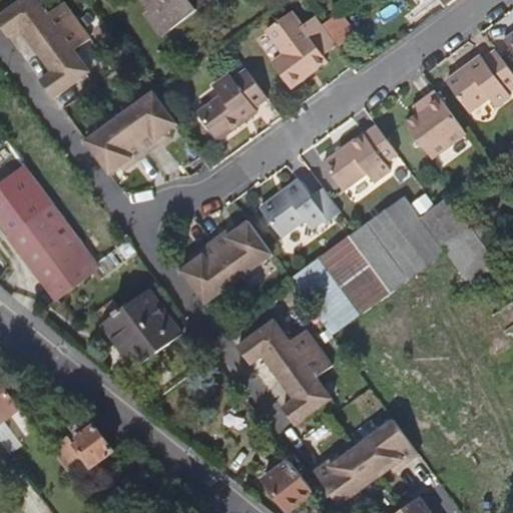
[(37,53),(78,23),(64,4),(48,16),(36,0),(25,0),(0,18),(0,28),(8,40),(21,31),(24,29),(30,37),(27,39),(37,53)]
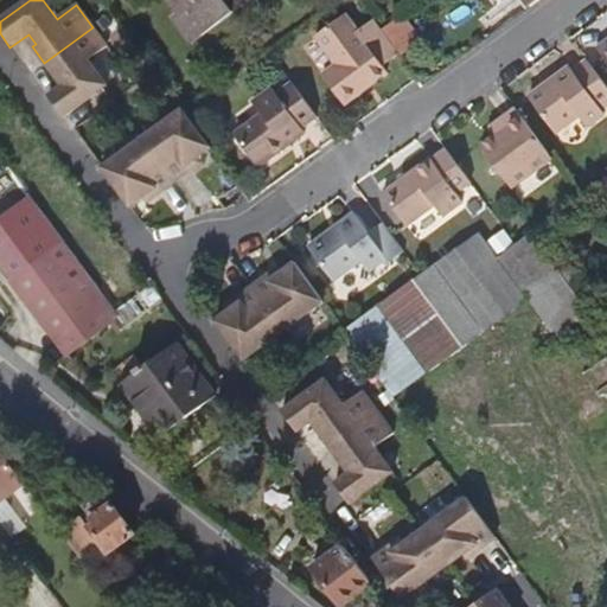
[(232,14),(231,12),(247,0),(174,0),(181,10),(200,36),(232,14)]
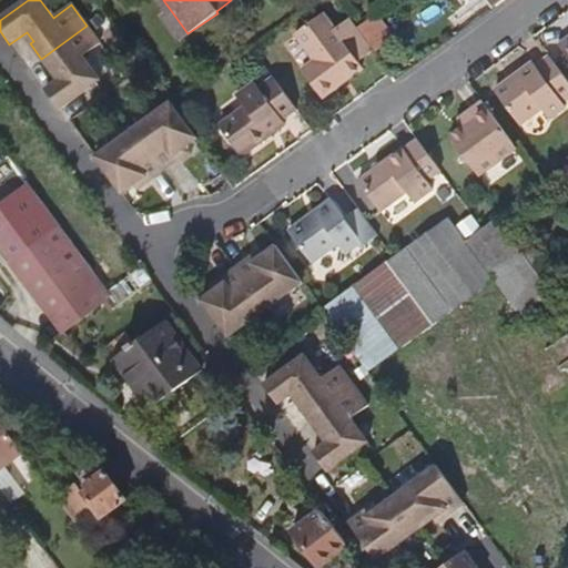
[(176,42),(188,33),(170,9),(160,17),(176,42)]
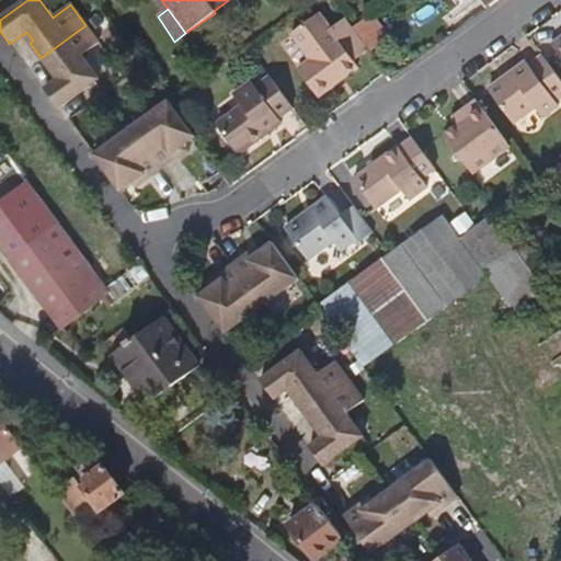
[(317,100),(374,57),(352,27),(344,18),(331,27),(321,14),(292,35),(310,61),(297,71),(317,100)]
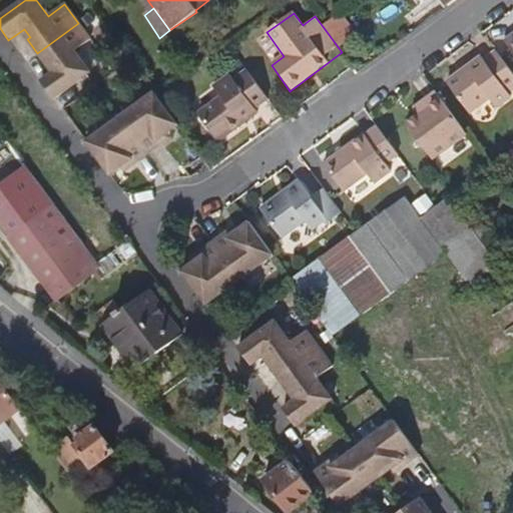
[(41,83),(54,100),(90,74),(74,52),(90,41),(78,23),(37,53),(47,65),(50,63),(56,72),(53,74),(41,83)]
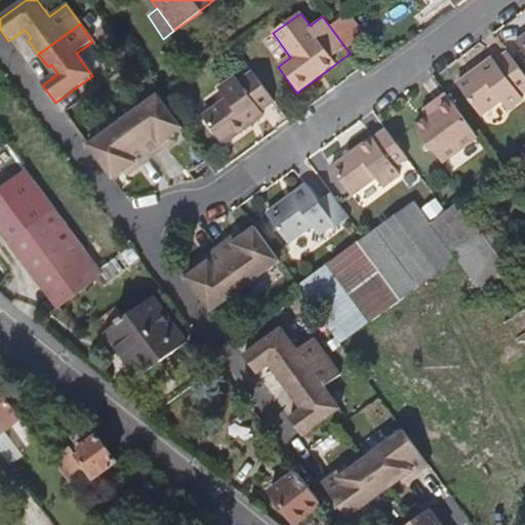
[(25,30),(22,32),(28,40),(31,38),(25,30)]
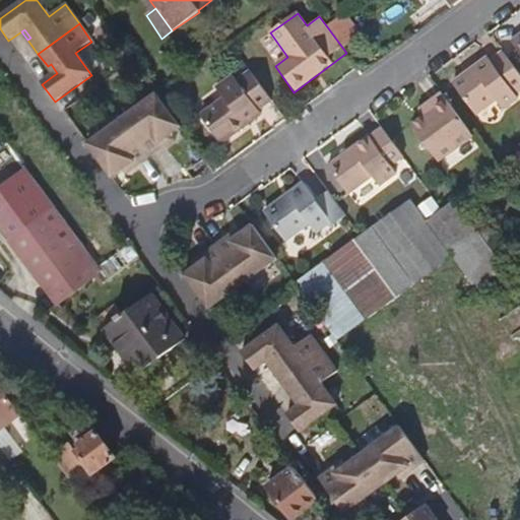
[(519,91),(519,74),(504,53),(493,62),(489,58),(454,83),(481,120),(502,105),(504,109),(519,98),(517,94),(519,91)]
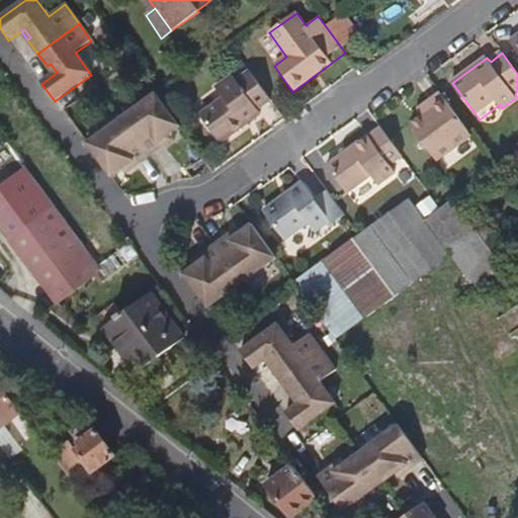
[(48,66),(54,75),(57,73),(51,64),(48,66)]
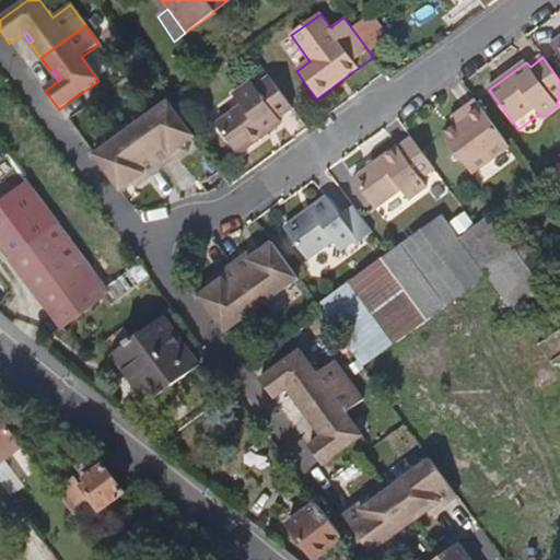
[(279,120),(294,111),(270,77),(256,88),(252,81),(232,95),(241,106),(217,125),(240,155),(282,125),(279,120)]
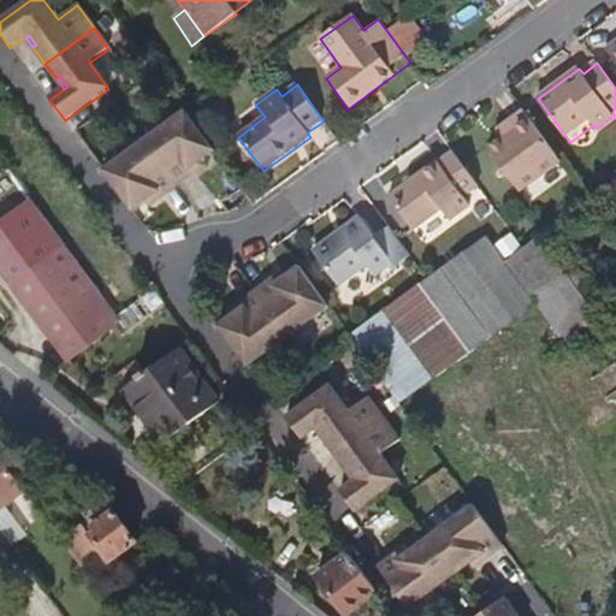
[(560,158),(523,110),(508,122),(515,130),(503,138),(489,149),(519,190),(560,158)]
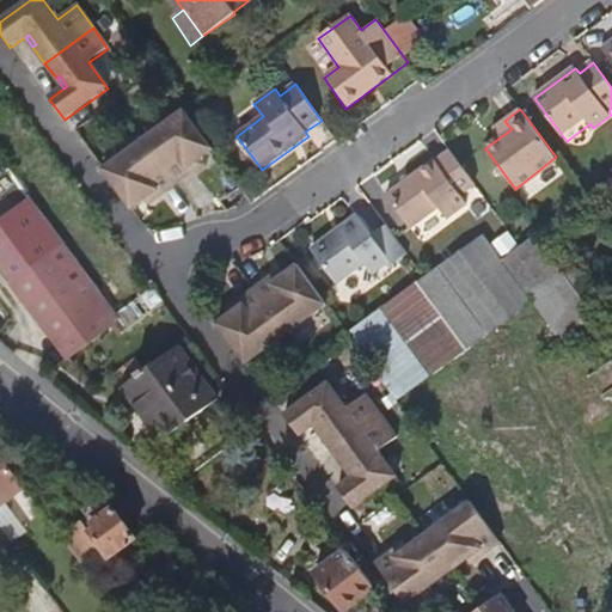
[(187,115),(184,111),(111,164),(141,203),(146,200),(158,191),(161,196),(193,173),(189,169),(200,159),(213,151),(187,115)]
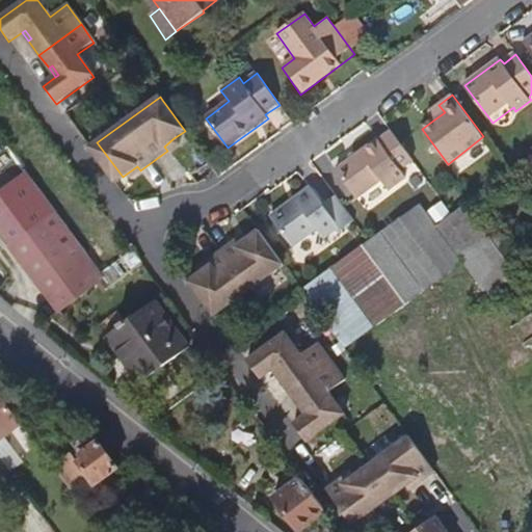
[(428,112),(434,120),(445,112),(439,105),(428,112)]
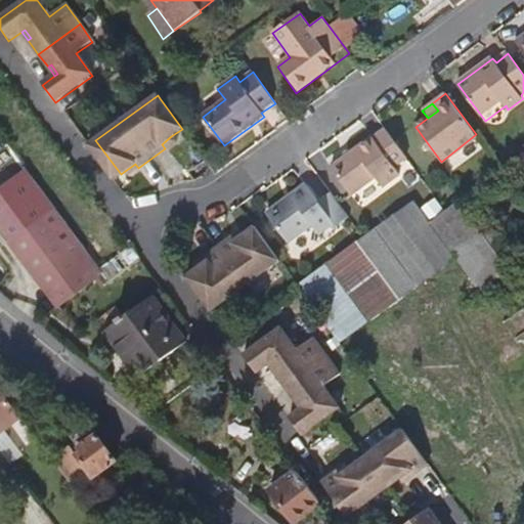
[(393,163),(404,155),(384,128),(373,137),(370,135),(330,166),(340,180),(350,194),(375,175),(382,185),(399,172),(393,163)]
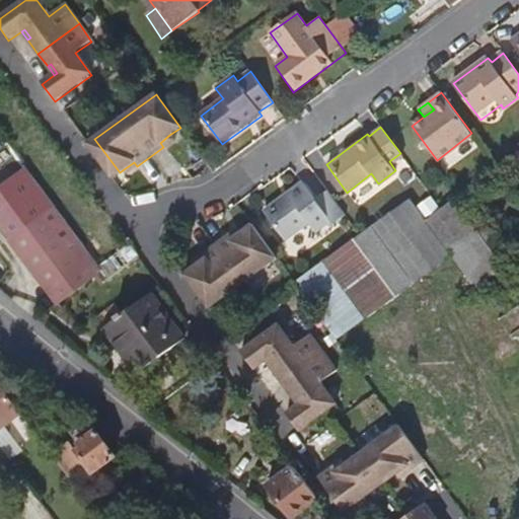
[(0,155),(11,148),(0,133),(0,155)]
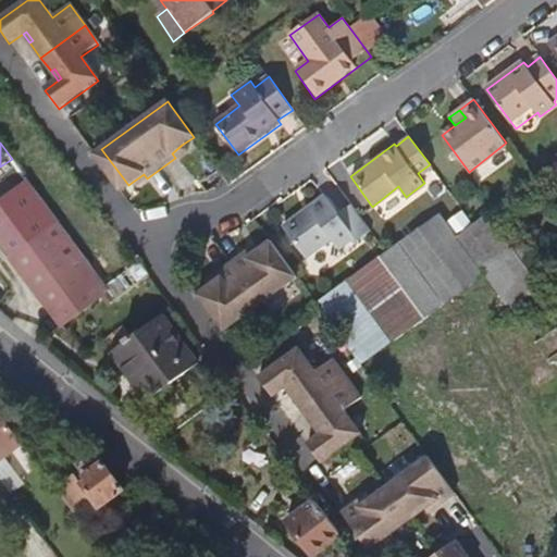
[(186,150),(182,145),(172,153),(175,158),(186,150)]
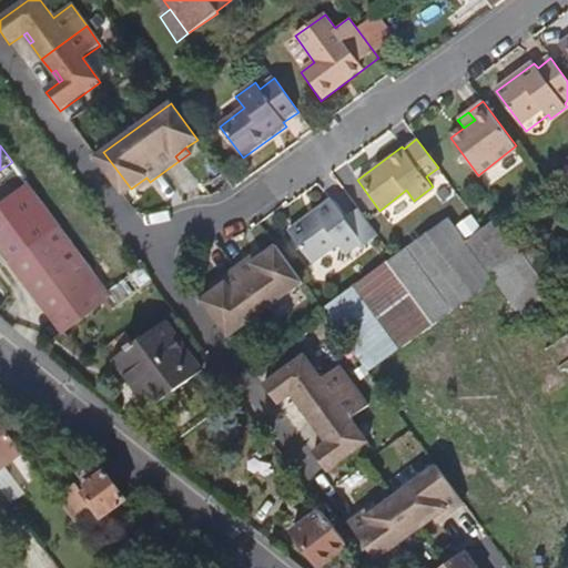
[(131,189),(103,152),(95,159),(122,195),(131,189)]
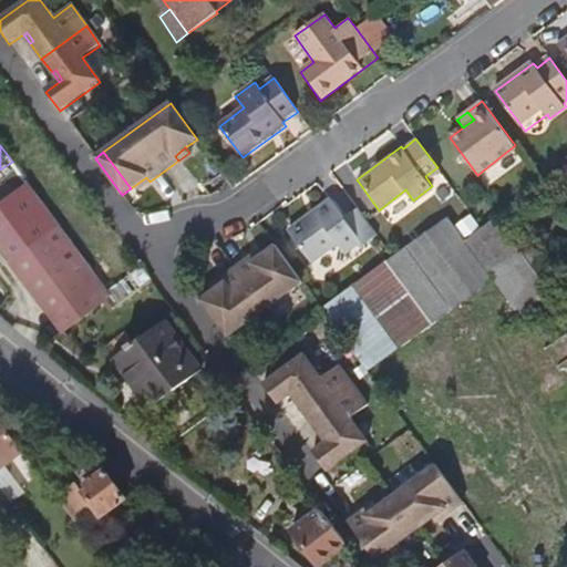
[(107,292),(61,228),(12,162),(0,169),(0,251),(9,265),(31,296),(55,331),(107,292)]
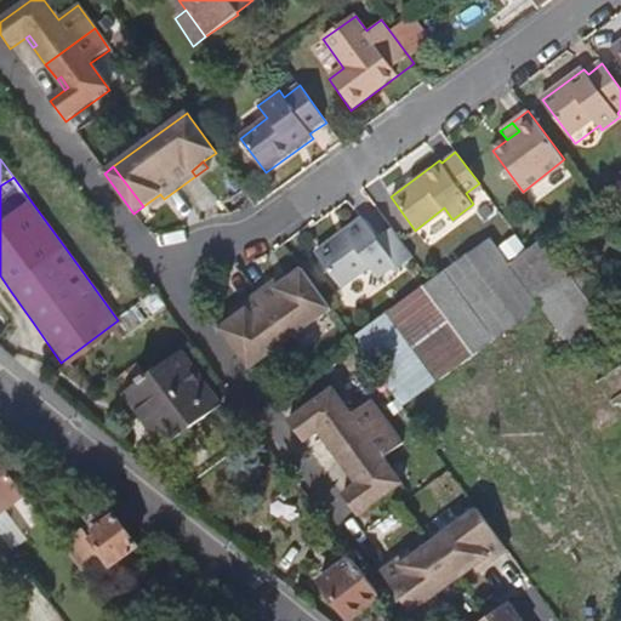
[(152,208),(164,199),(160,194),(148,203),(152,208)]
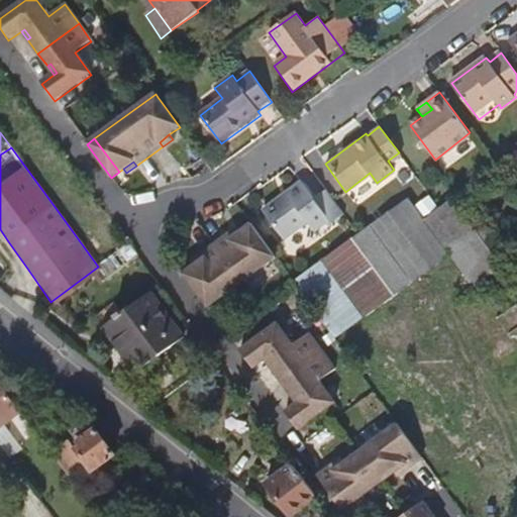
[(311,196),(301,181),(262,208),(282,237),(306,219),(313,229),(327,220),(331,224),(344,214),(323,187),(311,196)]
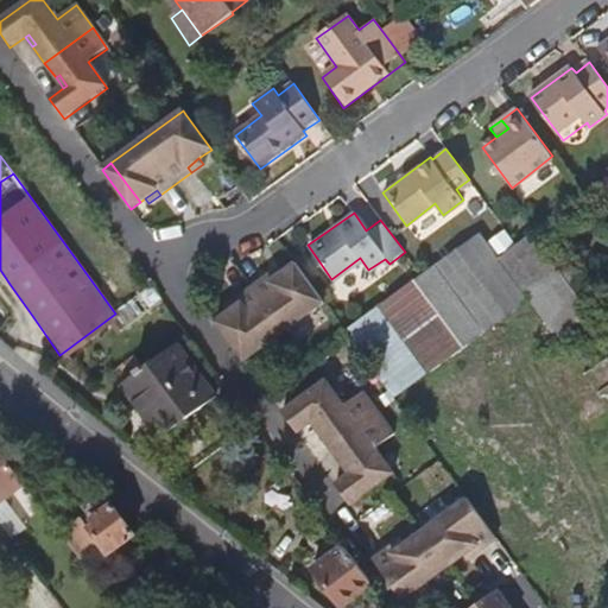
[(518,309),(529,301),(496,258),(475,228),(464,235),(518,309)]
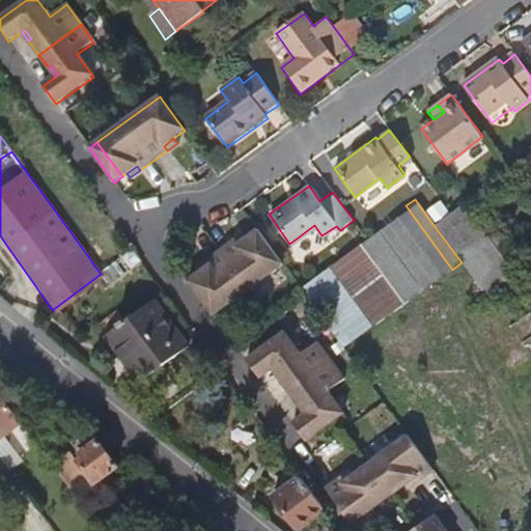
[(434,225),(462,262),(491,242),(487,238),(464,204),(452,213),(434,225)]
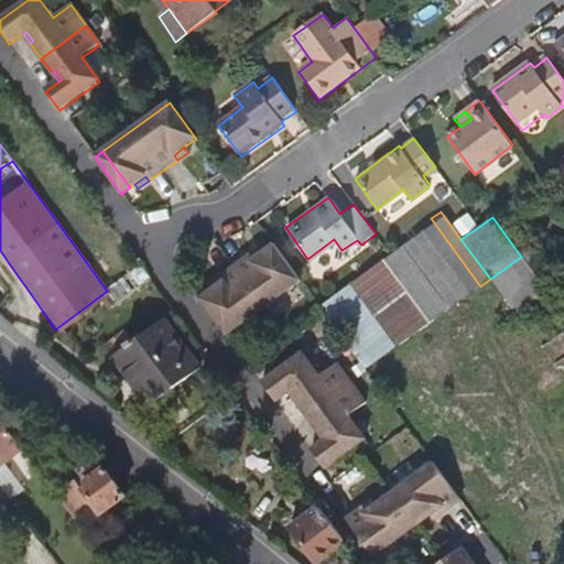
[(411,234),(459,301),(480,286),(431,218),(411,234)]
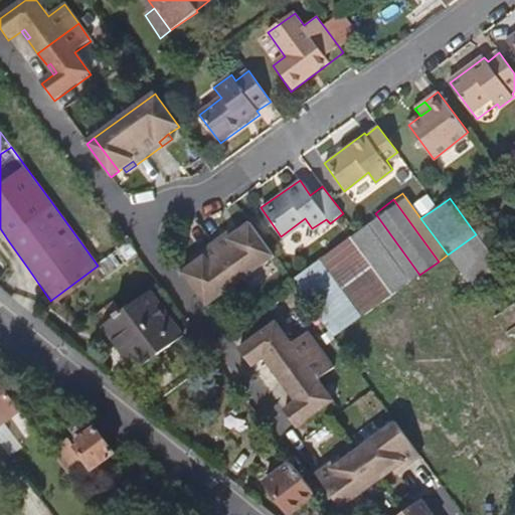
[(348,233),(392,295),(419,275),(375,213),(353,228),(348,233)]
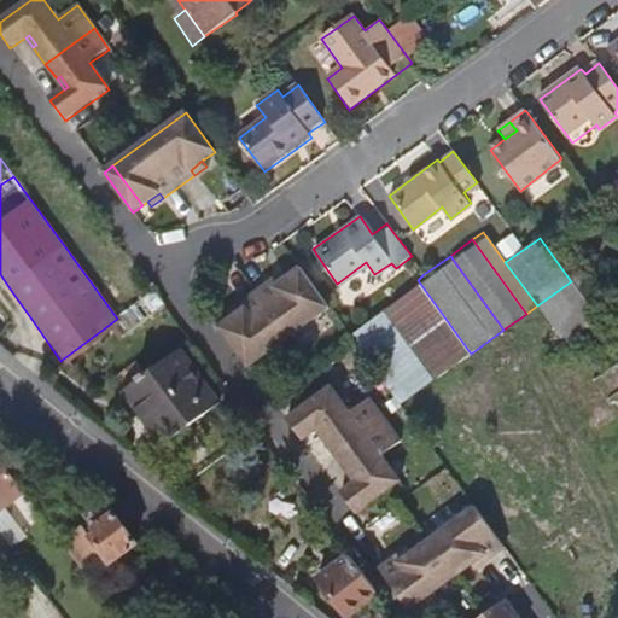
[(567,277),(571,281),(594,312),(605,302),(579,268),(567,277)]
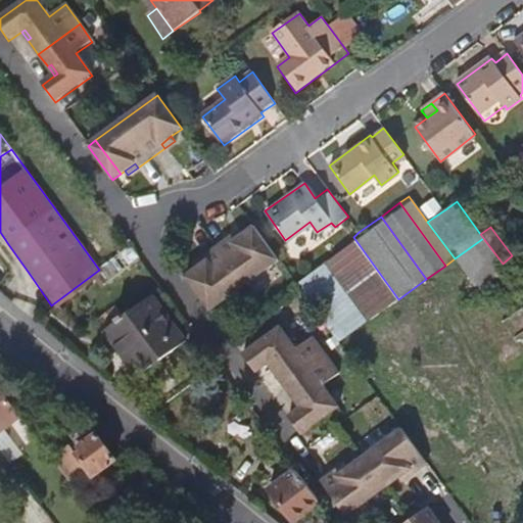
[(245,287),(280,262),(255,228),(243,236),(233,243),(230,239),(218,248),(245,287)]
